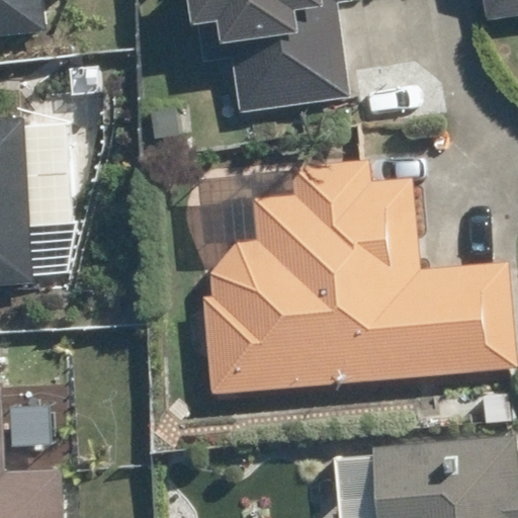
[(0,0),(0,39),(56,38),(54,0),(0,0)]
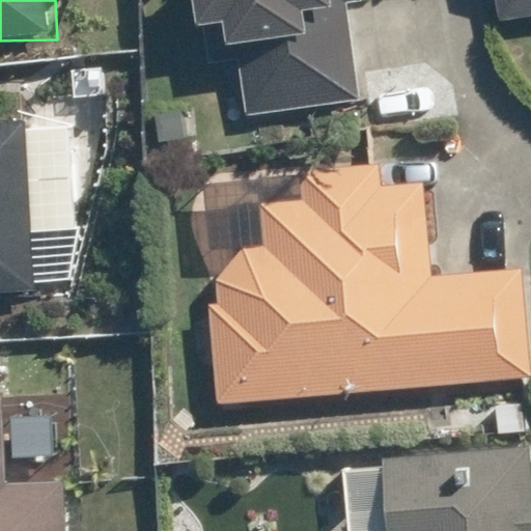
[(357,2),(356,0),(188,0),(191,25),(203,24),(207,60),(236,58),(244,112),(356,100),(345,3),(357,2)]
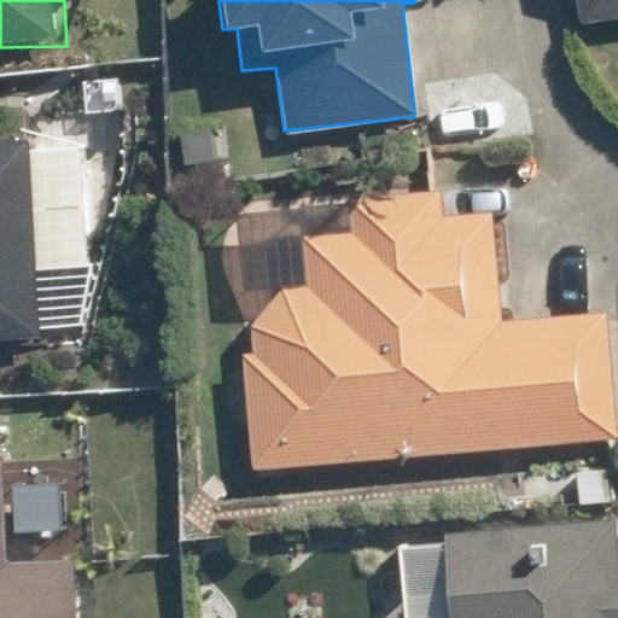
[(617,0),(573,0),(577,23),(617,16),(617,0)]
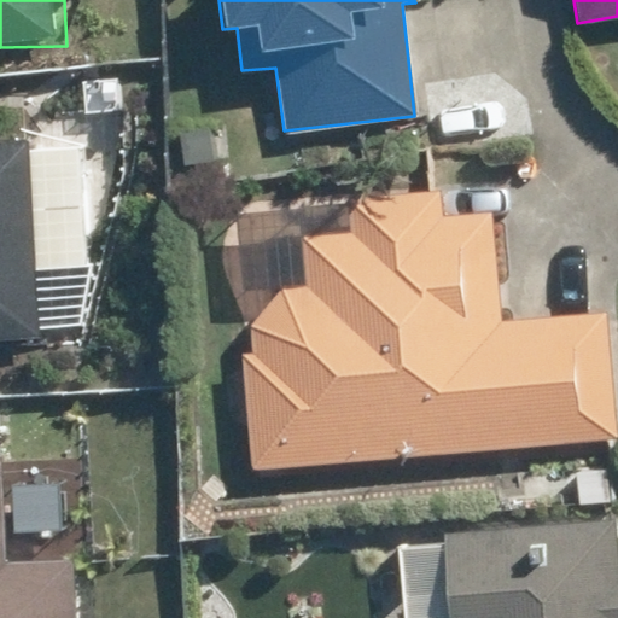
[(51,153),(0,153),(0,339),(57,338),(51,153)]
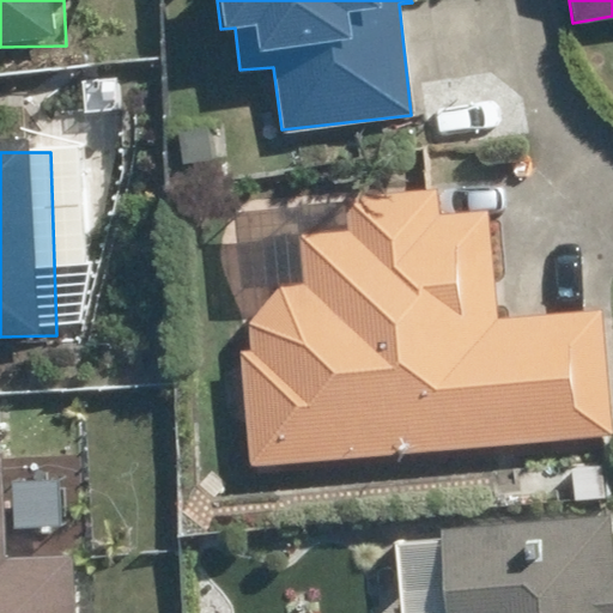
[(275,289),(247,322),(249,352),(240,352),(248,462),(607,436),(598,311),(491,321),(483,208),(435,213),(432,188),(344,195),(346,231),(295,236),(299,287),(275,289)]
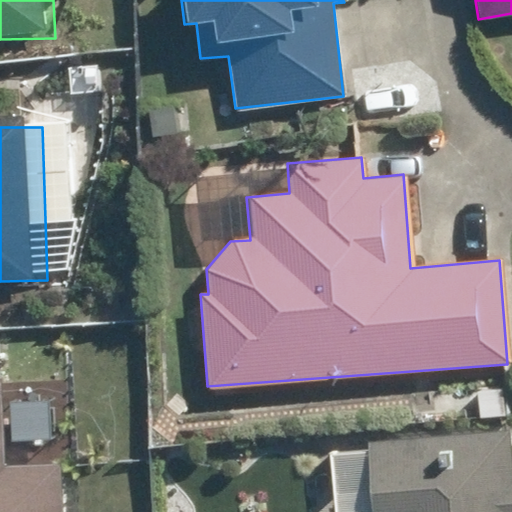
[(0,511),(89,511),(92,464),(72,463),(76,382),(0,378),(0,511)]
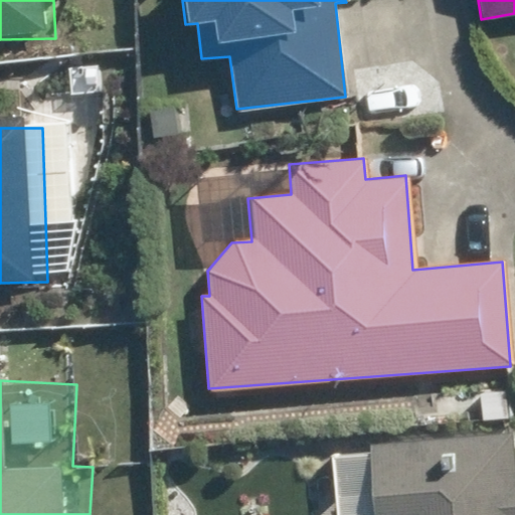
[(369,456),(331,459),(334,514),(514,514),(514,485),(513,486),(508,434),(368,445),(369,456)]
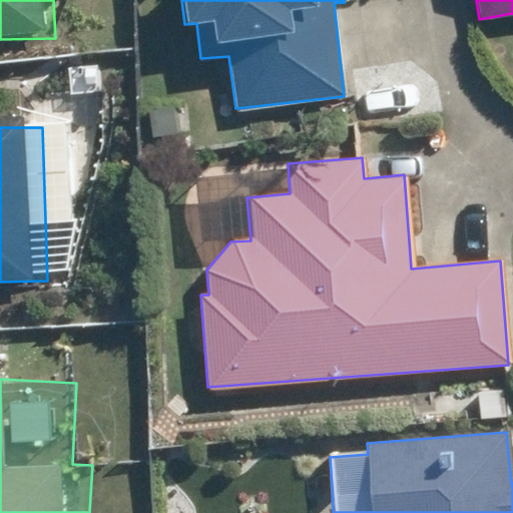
All buildings are outlined.
